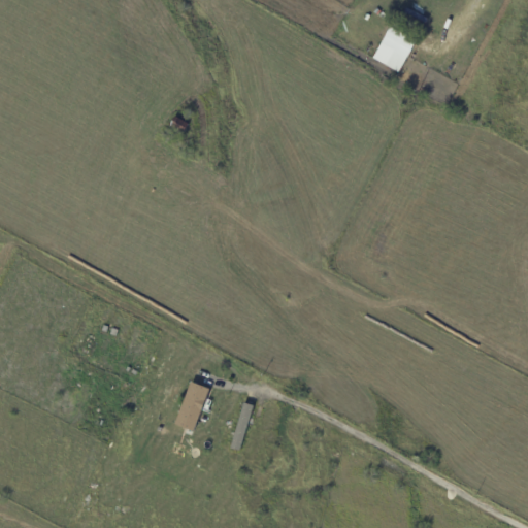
[(417,43),(399,73),(373,59),(394,21),(421,35),(417,43)]
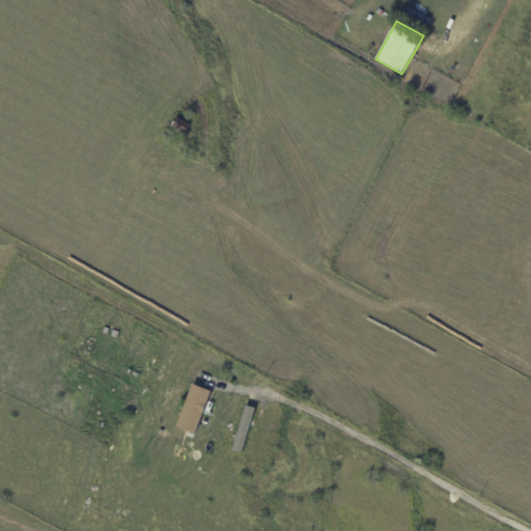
[(184,134),(170,127),(176,117),(189,124),(184,134)]
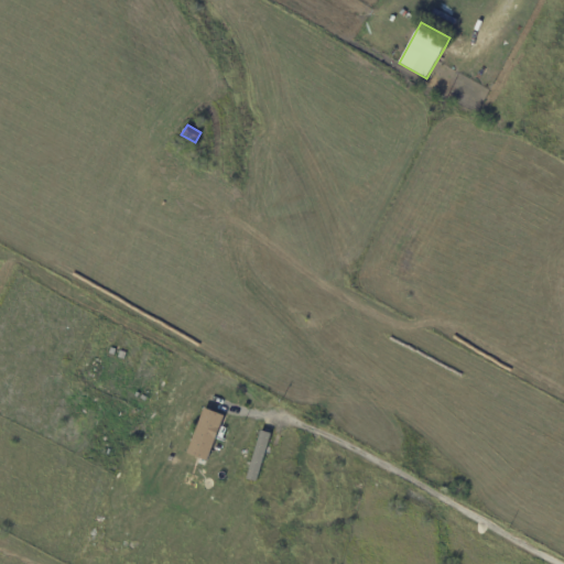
[(190,452),(210,458),(224,413),(203,407),(190,452)]
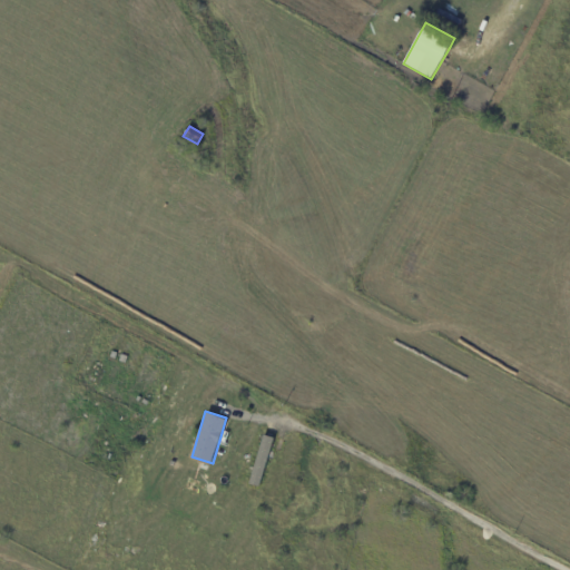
[(274,439),(259,488),(249,484),(264,436),(274,439)]
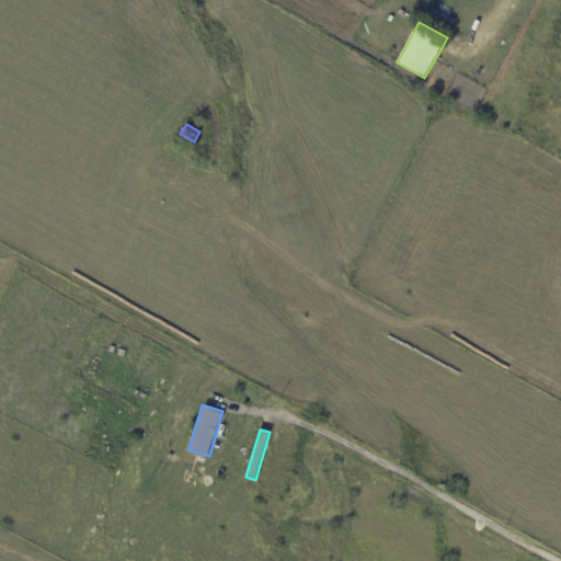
[(109,541),(105,548),(100,545),(104,538),(109,541)]
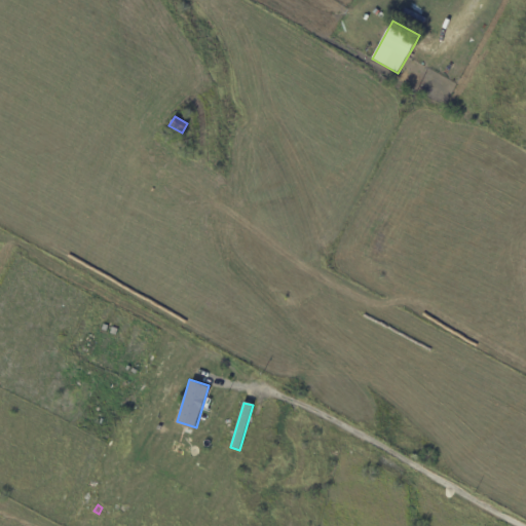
All buildings are outlined.
